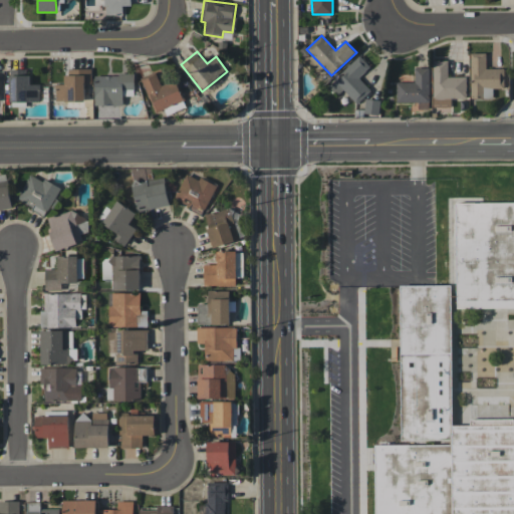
[(486,53),(471,53),(470,98),(493,98),(493,88),(504,88),(504,68),(486,68),(486,53)]
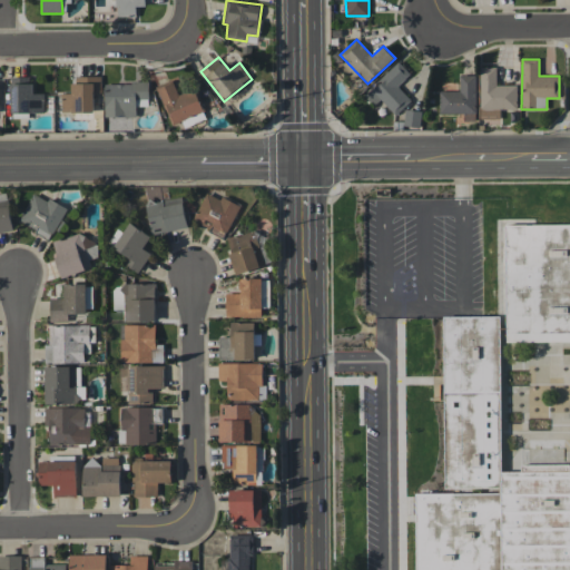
[(411,100),(397,86),(409,75),(397,64),(363,95),(374,106),(381,99),(395,115),(411,100)]
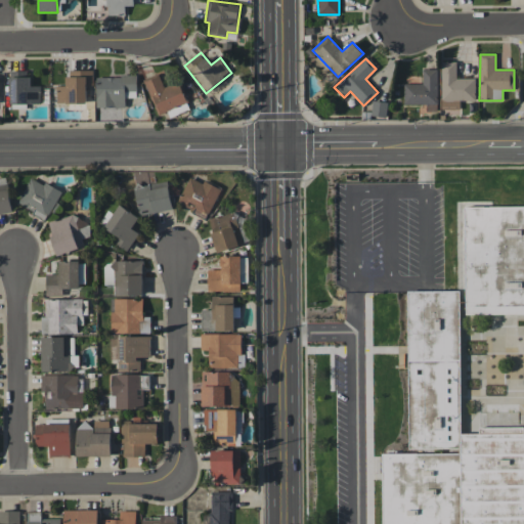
[(475,78),(456,79),(456,61),(441,61),(441,100),(475,100),(475,78)]
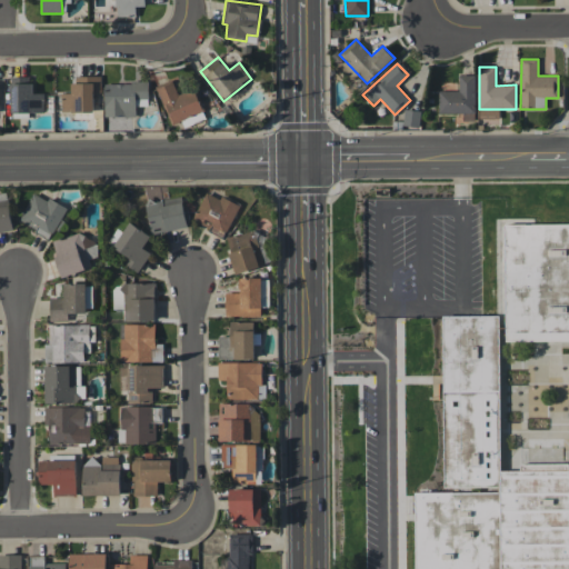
[(458,91),(439,91),(439,113),(462,113),(462,121),(476,120),(475,75),(458,76),(458,91)]
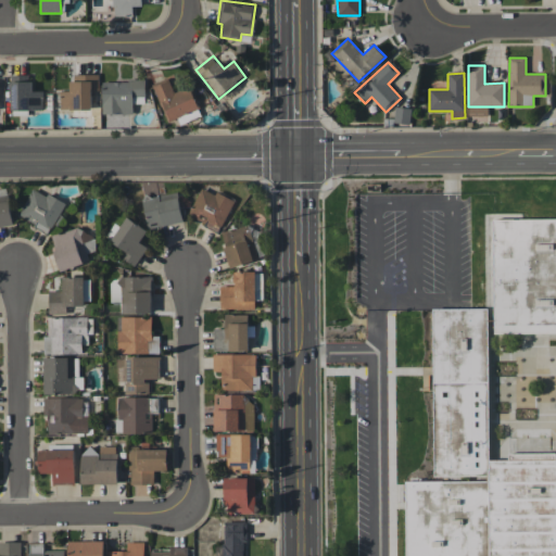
[(99,76),(70,76),(70,90),(61,90),(60,110),(91,110),(91,90),(99,90),(99,76)]
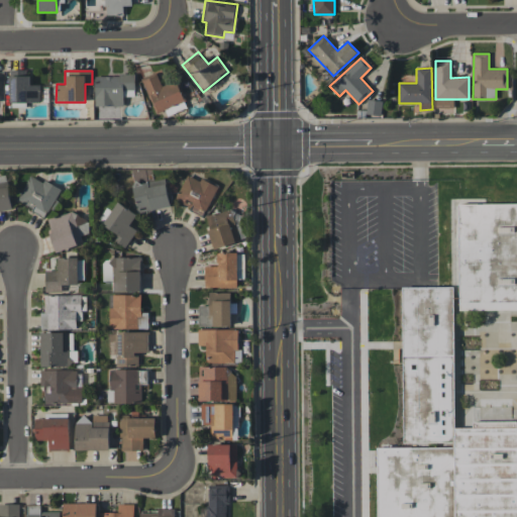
[(162,86),(156,72),(141,78),(157,113),(186,101),(177,80),(162,86)]
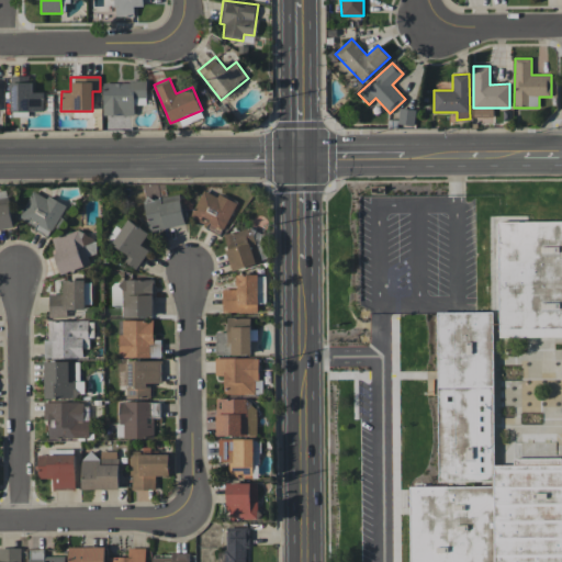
[(146,82),(103,81),(103,114),(134,115),(135,104),(146,104),(146,82)]
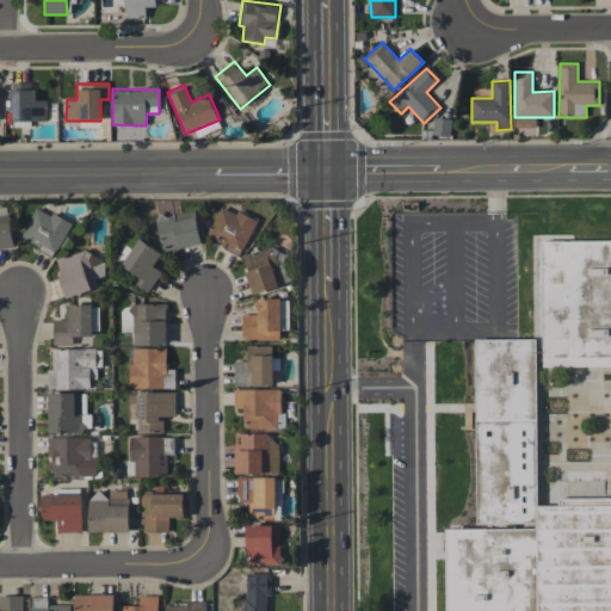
[(12,122),(47,121),(47,100),(37,100),(36,90),(12,90),(12,122)]
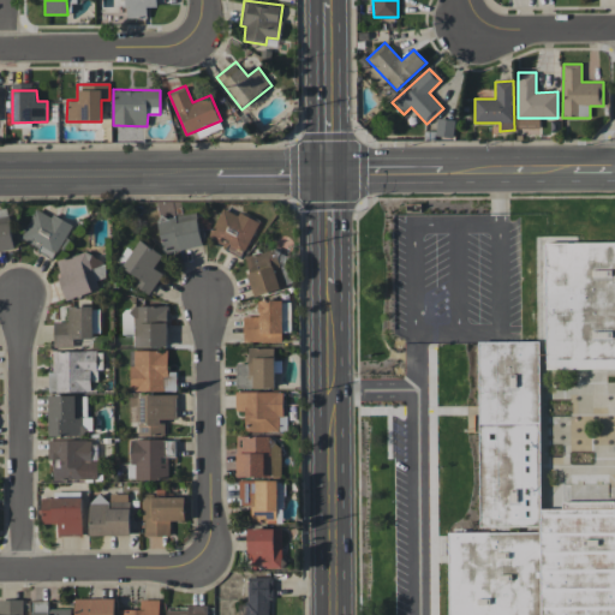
[(0,249),(16,246),(7,208),(0,209),(0,249)]
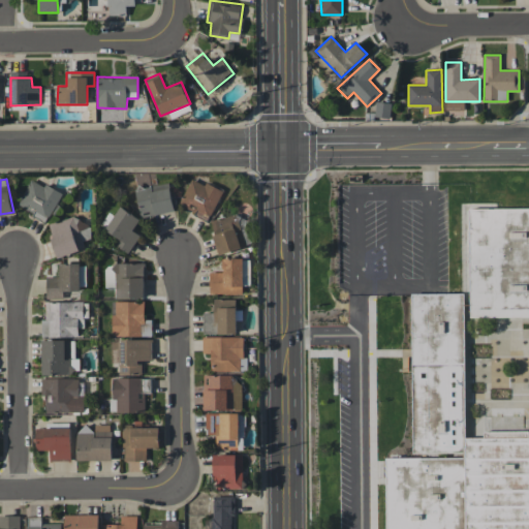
[(223,191),(206,182),(205,185),(192,179),(179,205),(208,220),(223,191)]
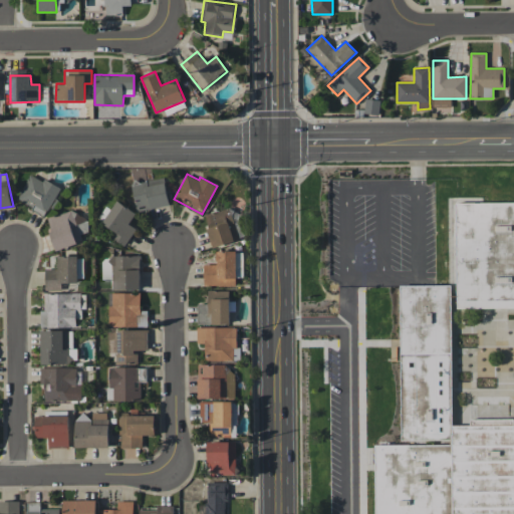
[(61,188),(44,178),(42,181),(31,175),(17,201),(45,216),(61,188)]
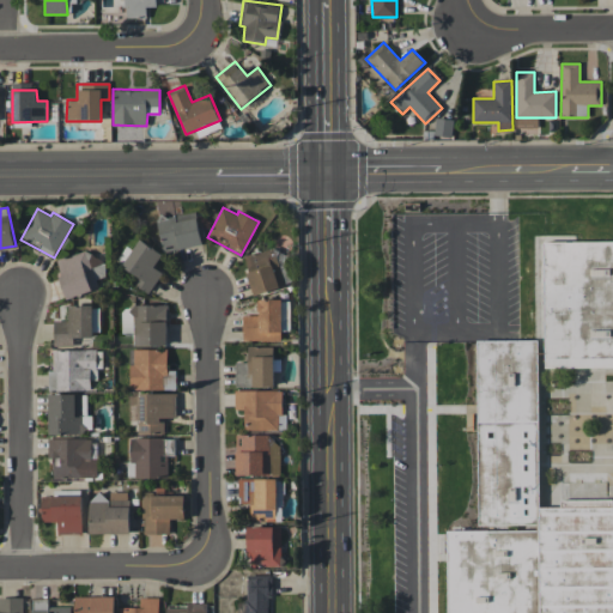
[(157,219),(164,253),(202,244),(196,212),(157,219)]
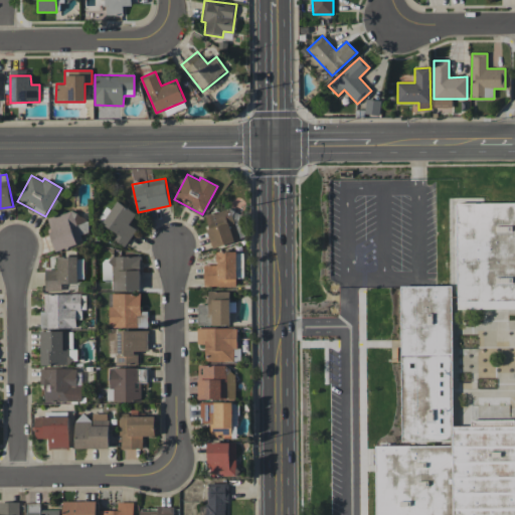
[(112,210),(106,206),(98,220),(116,231),(112,237),(125,246),(136,228),(130,224),(137,213),(117,201),(112,210)]
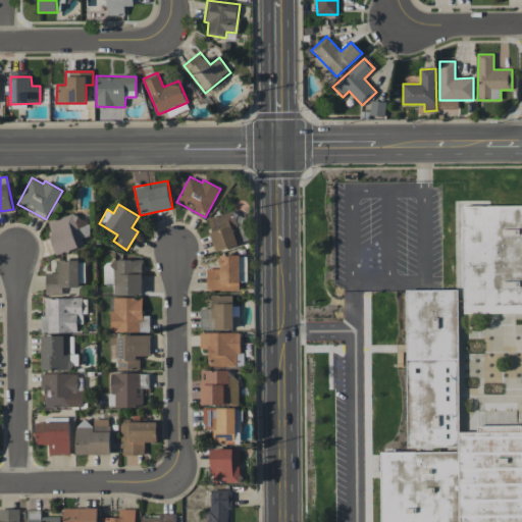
[(462,205),(521,204),(521,312),(463,313),(462,205)]
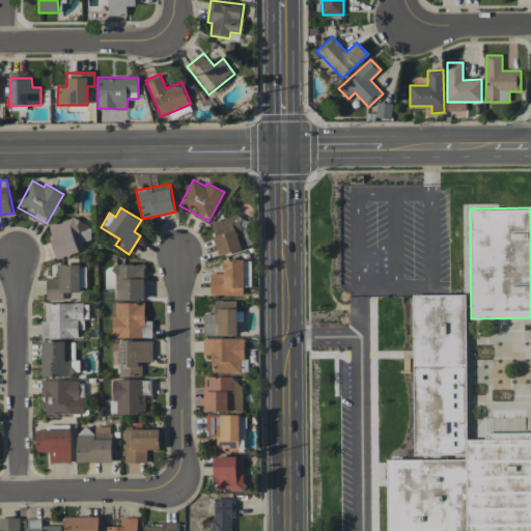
[(211,223),(221,255),(248,247),(238,214),(211,223)]
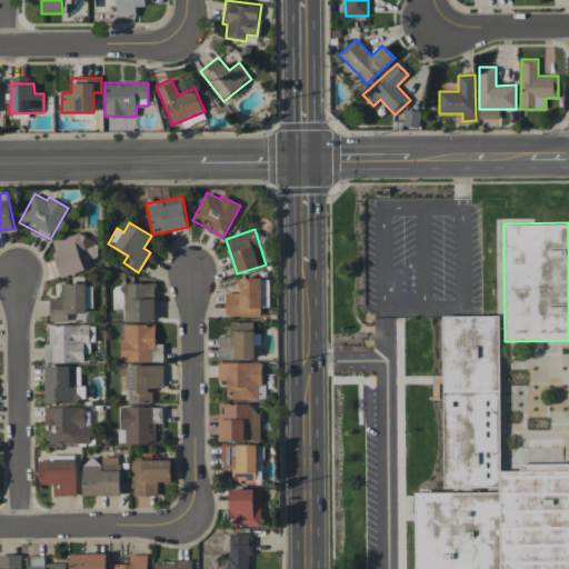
[(87,231),(51,243),(63,278),(99,266),(87,231)]
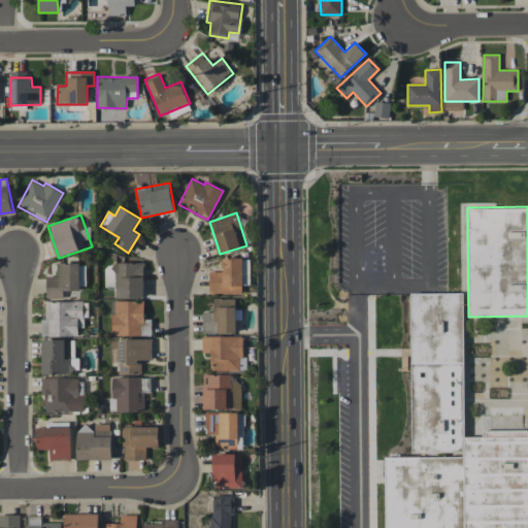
[(250,258),(222,259),(223,271),(209,271),(209,294),(242,293),(242,285),(250,285),(250,258)]
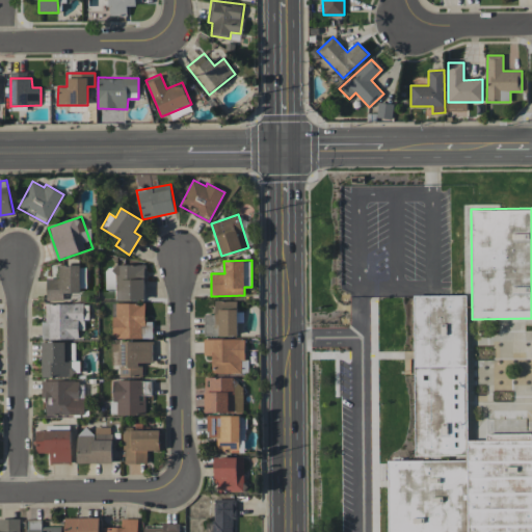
[(47,299),(63,299),(63,292),(86,292),(86,265),(59,265),(60,277),(46,278),(47,299)]
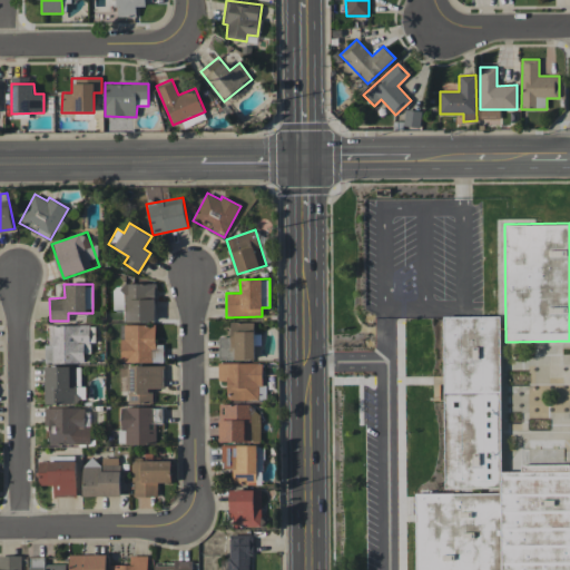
[(155,284),(114,284),(112,310),(124,310),(124,321),(155,321),(155,284)]
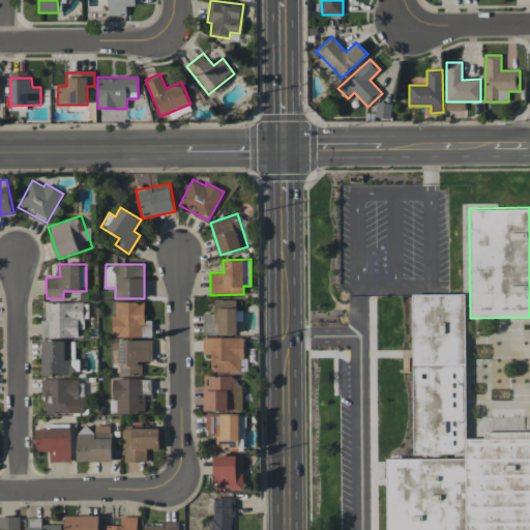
[(529,529),(386,529),(386,457),(412,457),(413,293),(466,294),(465,436),(525,437),(529,437),(529,529)]
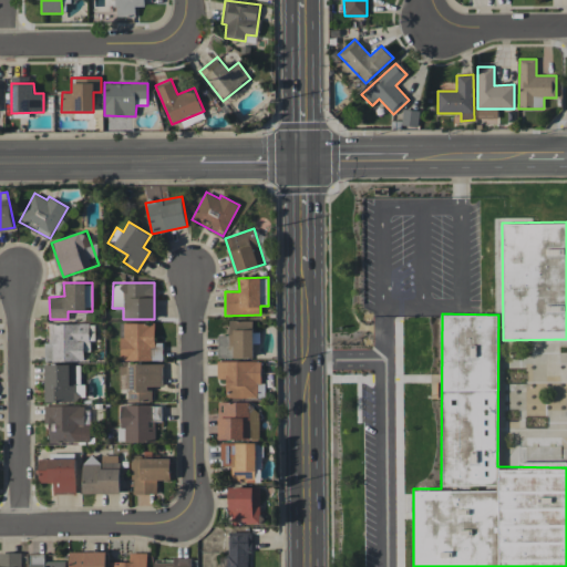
[(218,358),(254,357),(253,320),(229,320),(229,334),(218,334),(218,358)]
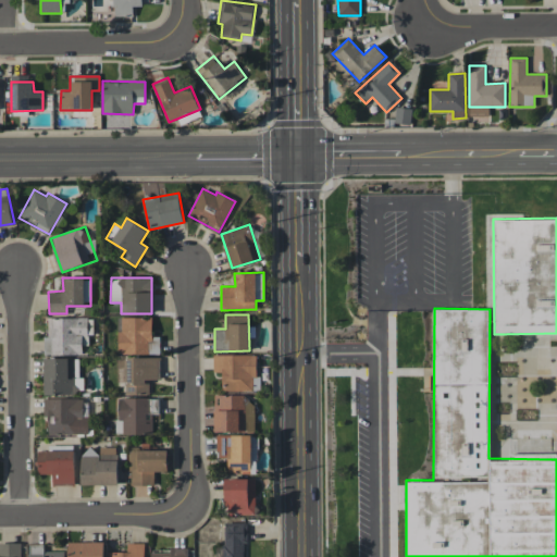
[(151,317),(118,318),(119,355),(160,354),(160,336),(152,336),(151,317)]
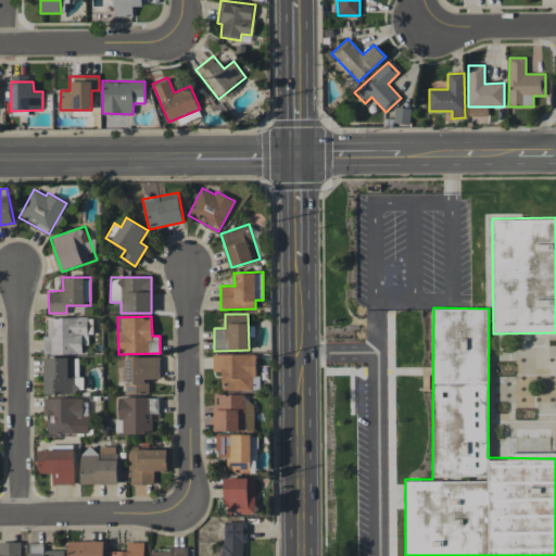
[(48,317),(48,335),(43,336),(43,354),(83,354),(81,343),(87,343),(87,317),(48,317)]
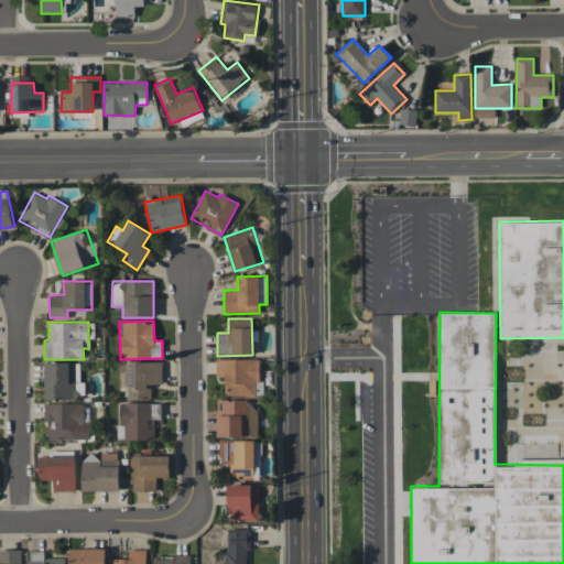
[(216,359),(216,377),(225,377),(225,396),(259,394),(258,358),(216,359)]
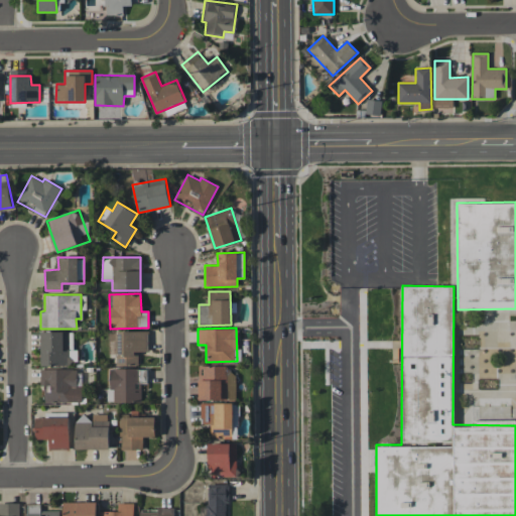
[(148,331),(108,332),(109,353),(116,353),(116,366),(138,365),(138,352),(148,351),(148,331)]
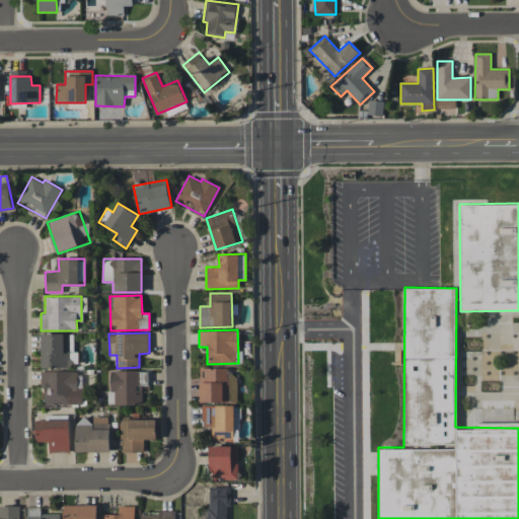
[(78,367),(78,352),(73,352),(73,334),(41,334),(42,367),(78,367)]
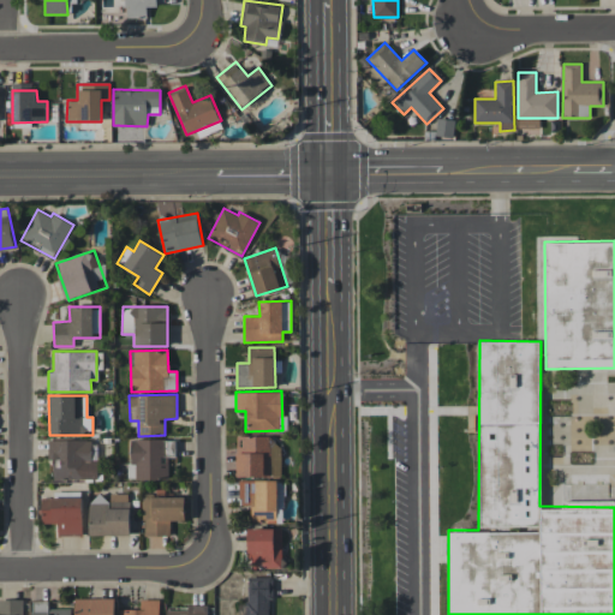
[(237,477),(281,476),(280,443),(270,443),(270,436),(237,436),(237,477)]
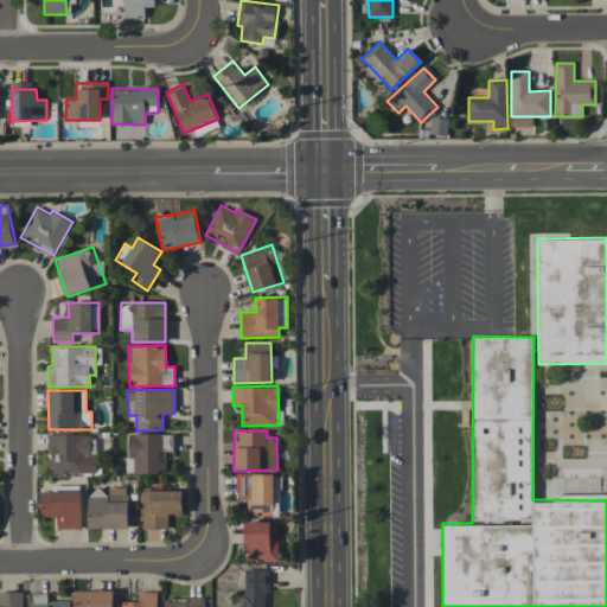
[(48,434),(48,455),(52,455),(52,474),(96,473),(96,454),(90,454),(90,434),(48,434)]
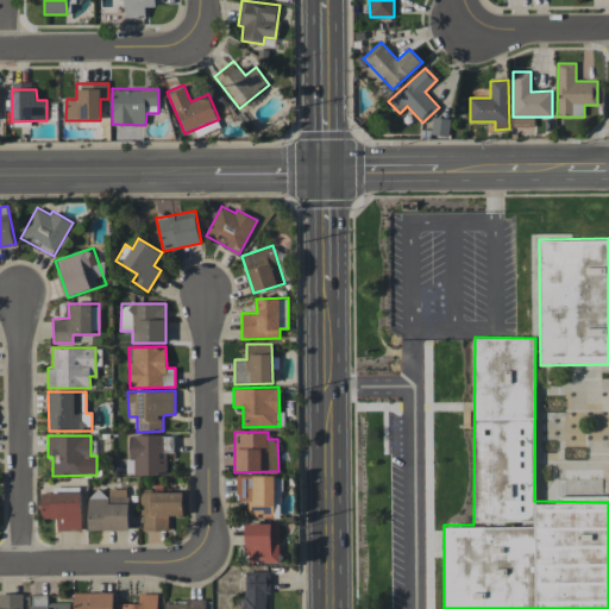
[(167,475),(167,451),(174,451),(174,435),(127,435),(129,475),(167,475)]
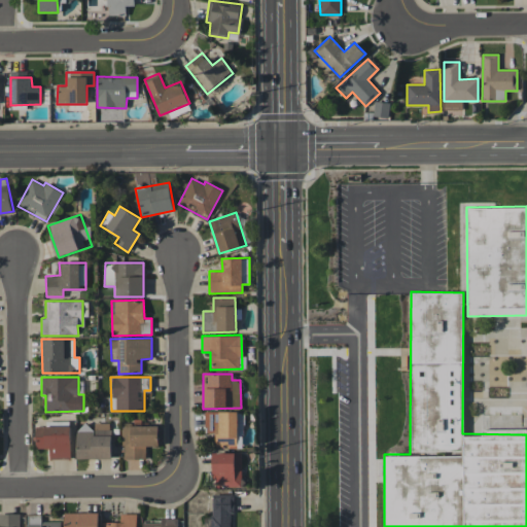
[(238,412),(205,412),(205,433),(215,433),(215,446),(238,446),(238,412)]
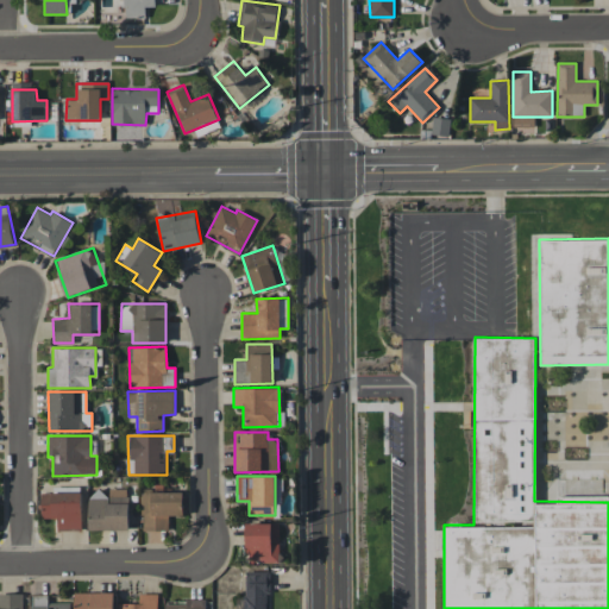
[(89,531),(129,529),(129,489),(106,489),(106,490),(89,490),(89,531)]
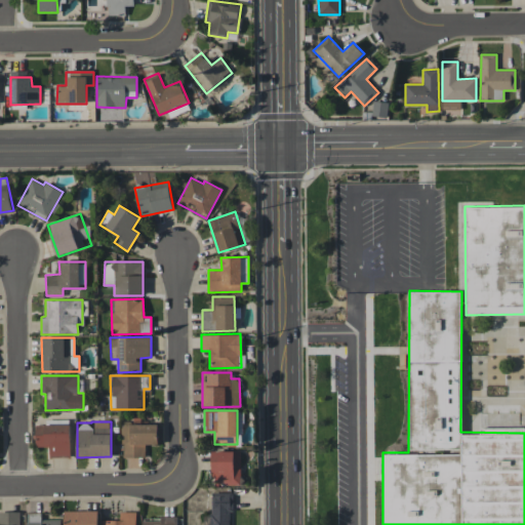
[(158,423),(122,423),(122,457),(146,457),(146,445),(158,444),(158,423)]
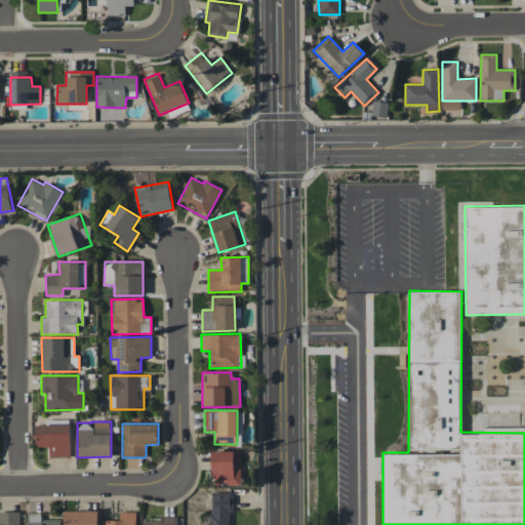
[(49,446),(49,457),(71,456),(70,425),(35,426),(36,447),(49,446)]
